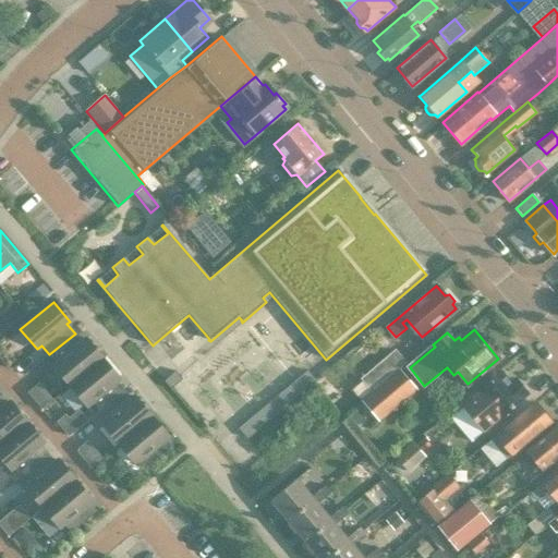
[(52,367),(69,387),(102,360),(86,340),(83,342),(75,334),(49,354),(58,364),(52,367)]
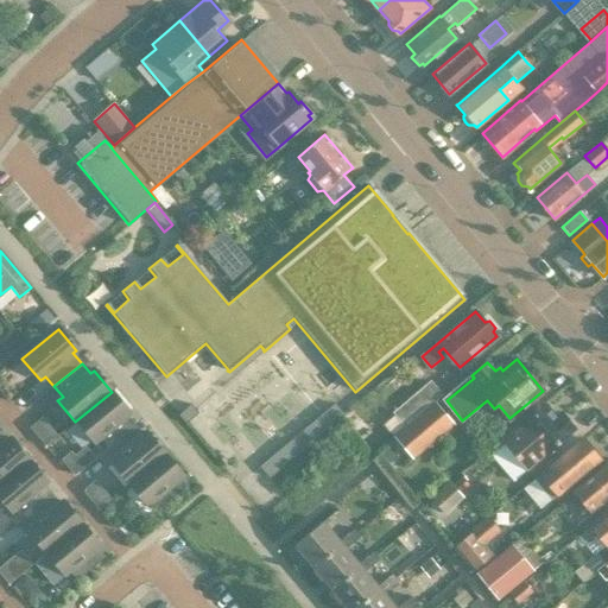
[(441,394),(430,382),(394,413),(405,425),(441,394)]
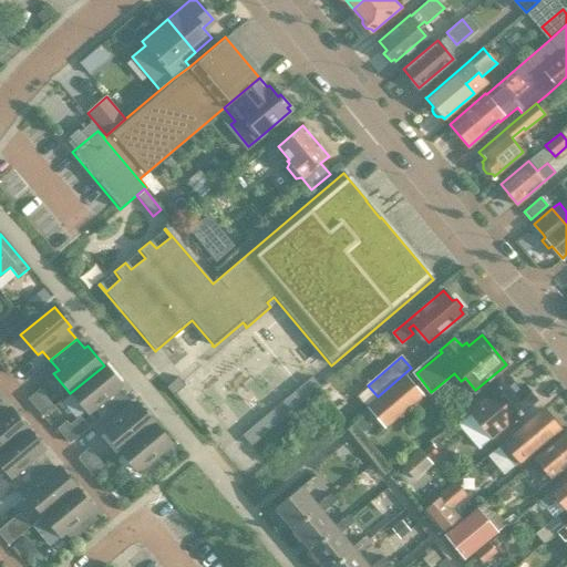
[(104,366),(70,393),(86,413),(92,410),(100,419),(125,398),(117,388),(121,385),(104,366)]
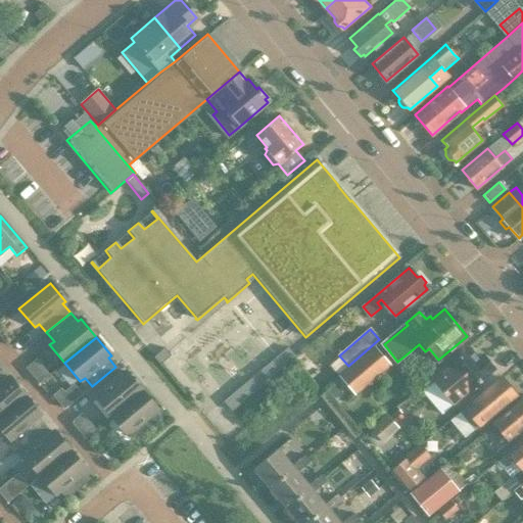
[(154,357),(153,357),(159,364),(171,354),(164,347),(154,357)]
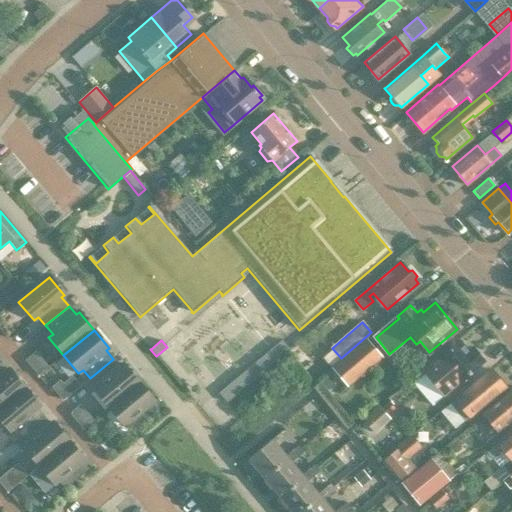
[(280,340),(218,392),(227,402),(288,350),(280,340)]
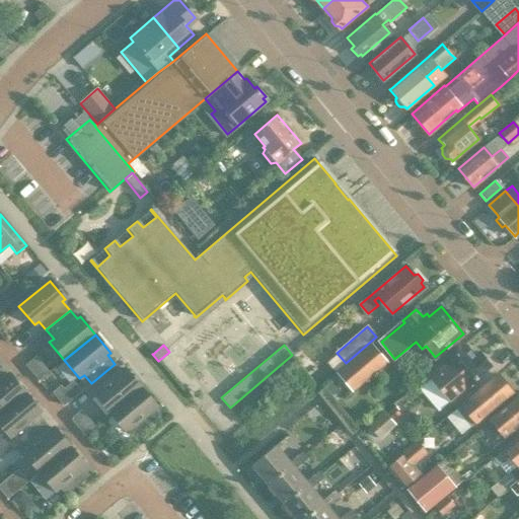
[(371,345),(337,374),(352,392),(387,363),(371,345)]
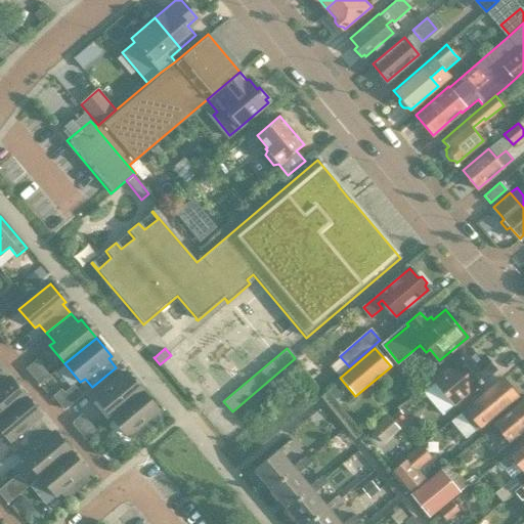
[(454,404),(470,392),(495,369),(483,355),(479,359),(470,348),(434,378),(444,390),(441,392),(444,394),(445,393),(454,404)]
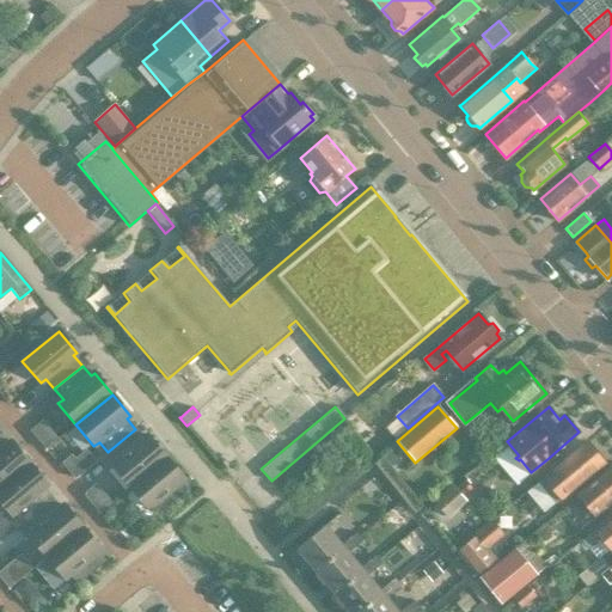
[(111,466),(129,488),(165,458),(147,436),(144,439),(135,429),(108,452),(116,463),(111,466)]
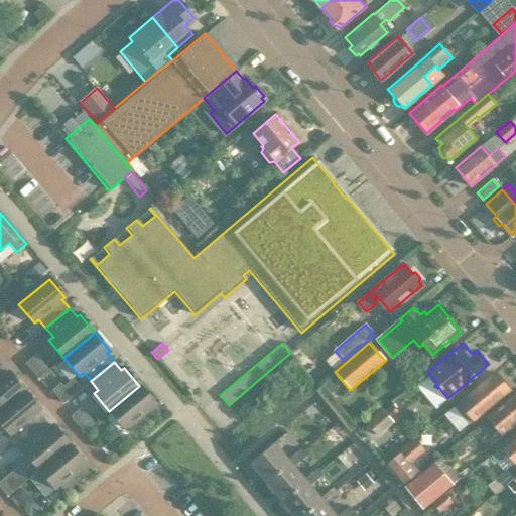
[(0,410),(24,391),(9,373),(6,376),(0,368),(0,410)]
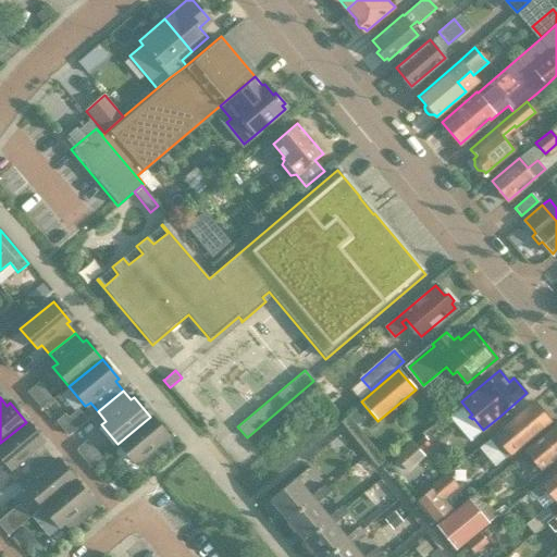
[(534,403),(494,436),(490,440),(506,458),(523,443),(549,421),(534,403)]
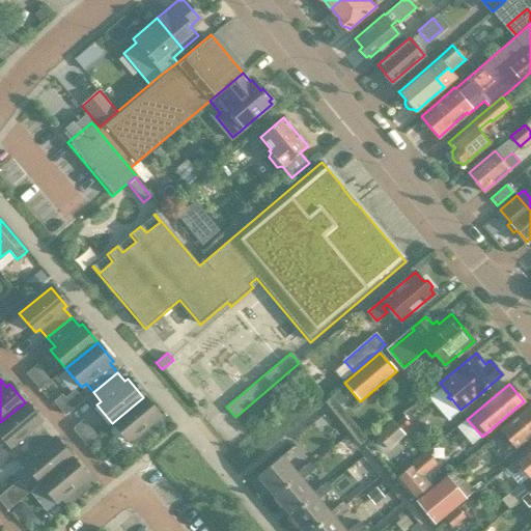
[(143,397),(112,423),(128,442),(132,438),(140,447),(164,427),(156,418),(159,416),(143,397)]
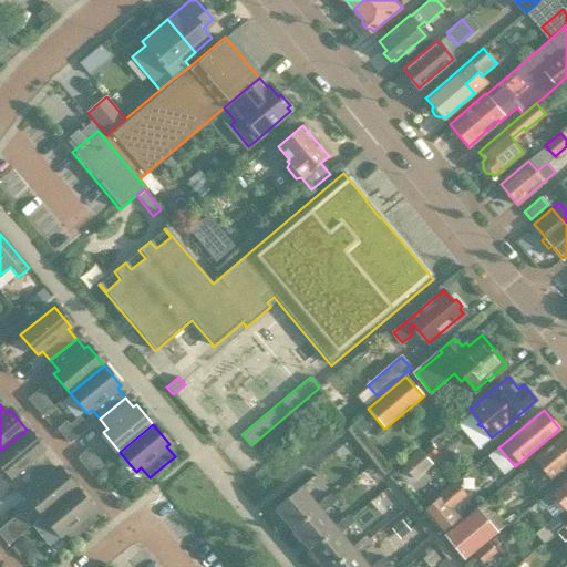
[(27,430),(0,451),(0,466),(10,477),(14,474),(22,483),(48,462),(40,452),(43,450),(27,430)]
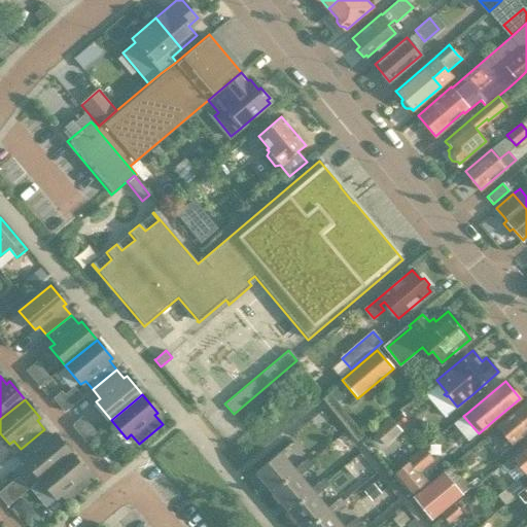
[(496,428),(505,438),(511,445),(526,430),(526,406),(525,405),(496,428)]
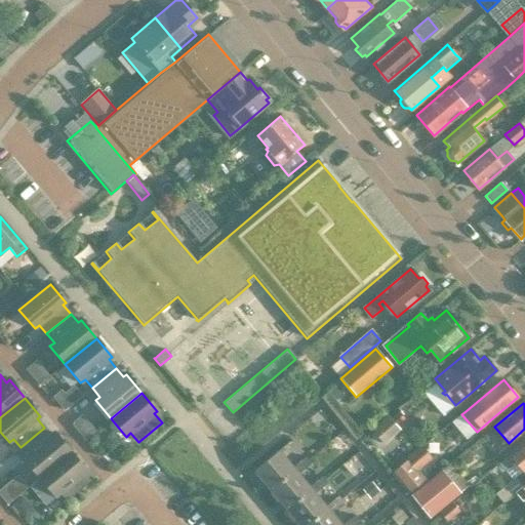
[(398,408),(371,430),(373,431),(366,437),(375,447),(381,442),(384,444),(400,431),(393,422),(403,414),(398,408)]
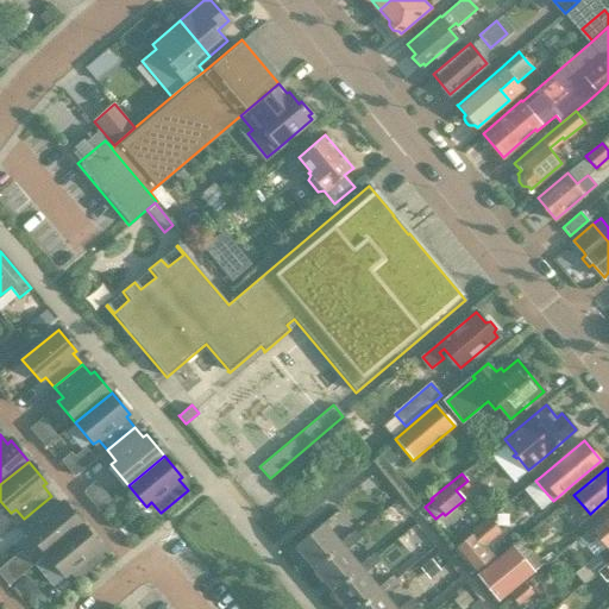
[(27,533),(45,554),(81,525),(63,503),(60,506),(51,496),(24,519),(32,529),(27,533)]
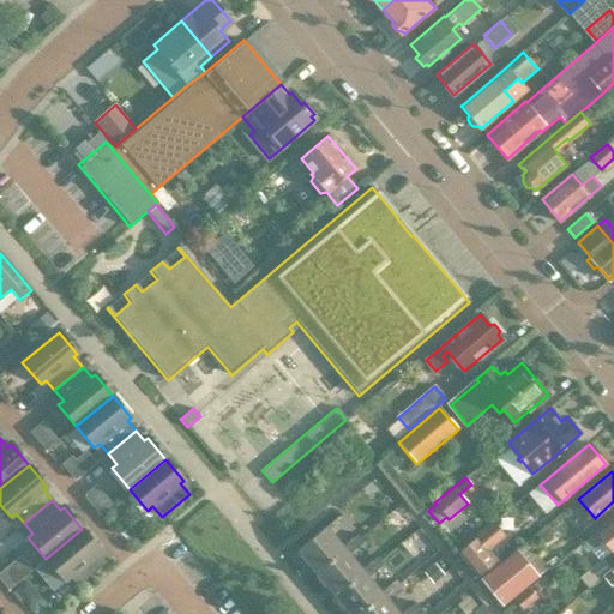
[(613,553),(613,517),(585,542),(593,552),(603,542),(613,554),(613,553)]
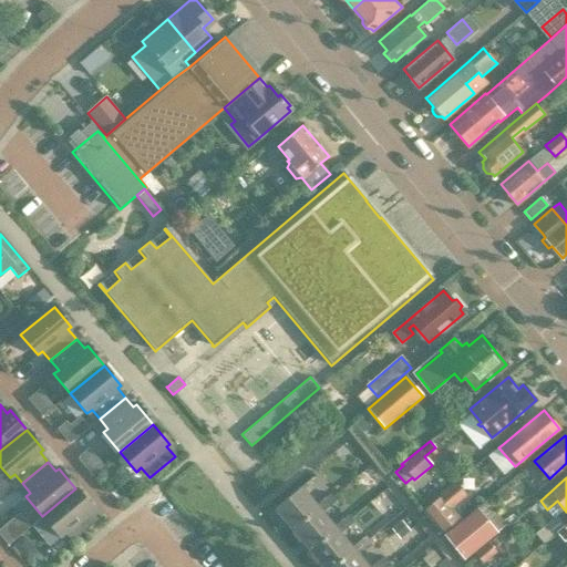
[(455,482),(422,511),(441,533),(460,517),(451,507),(466,495),(455,482)]
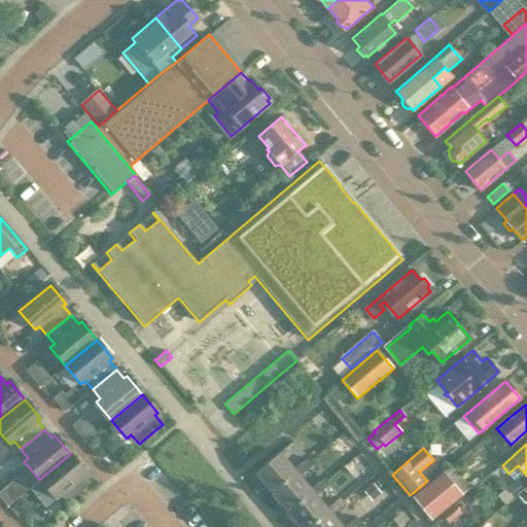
[(254,473),(271,492),(294,472),(299,476),(311,464),(306,458),(293,469),(279,453),(254,473)]
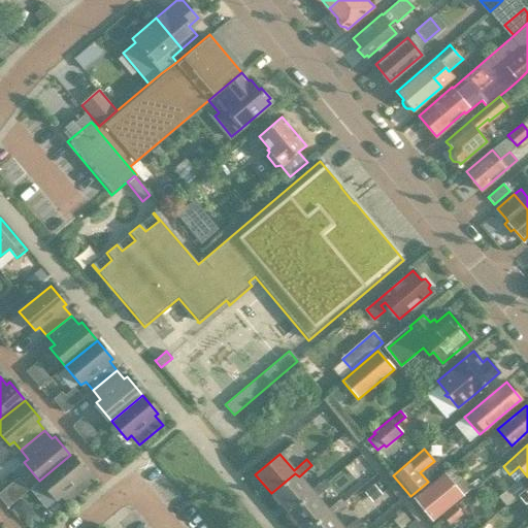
[(70,455),(39,481),(55,499),(59,496),(67,504),(91,485),(83,475),(86,473),(70,455)]
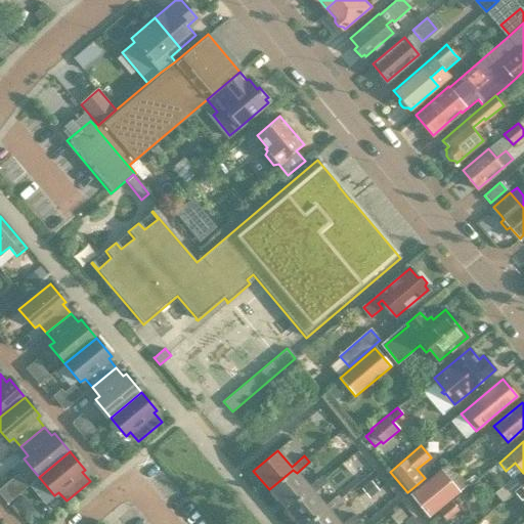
[(442,469),(410,494),(411,495),(429,518),(461,492),(460,491),(459,490),(442,469)]
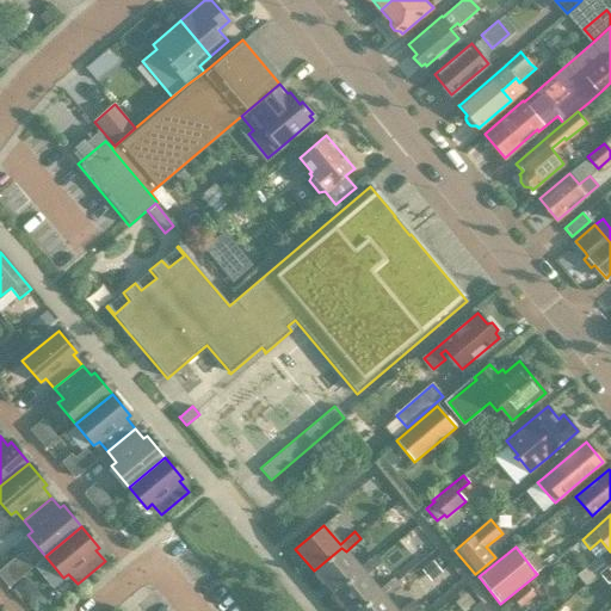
[(314,571),(333,594),(363,569),(366,574),(381,562),(375,554),(358,567),(345,551),(346,551),(341,548),(314,571)]
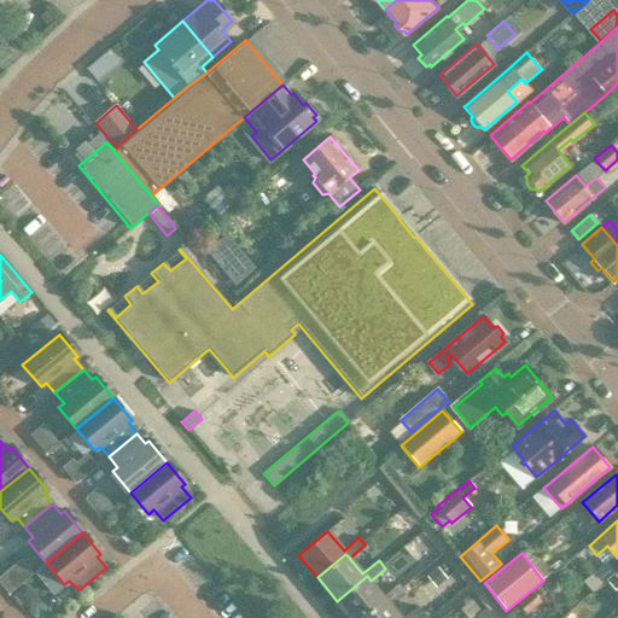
[(584,583),(592,593),(606,581),(614,573),(607,564),(584,583)]
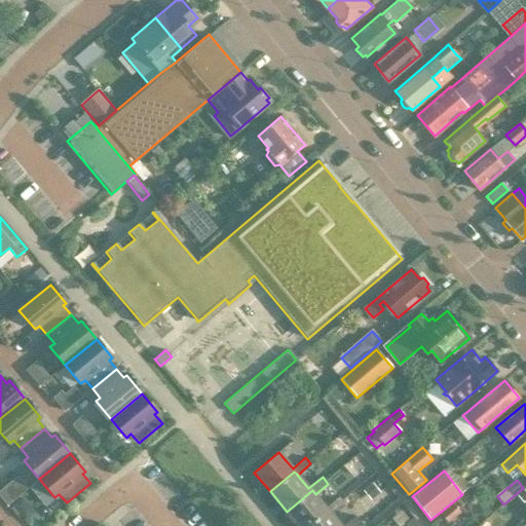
[(525,486),(525,487),(523,488),(516,494),(522,501),(525,498),(525,486)]
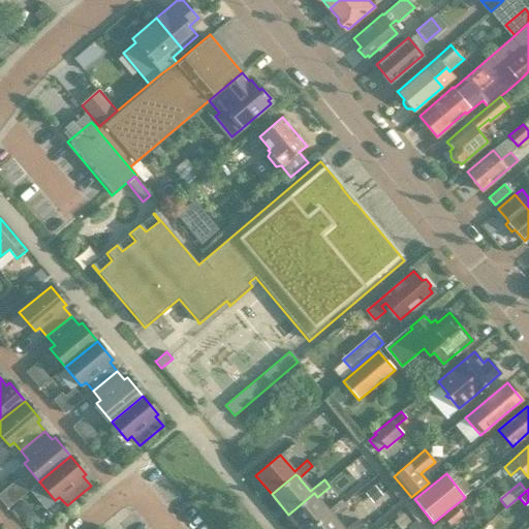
[(314,493),(288,515),(301,528),(309,528),(313,526),(330,512),(334,517),(347,506),(341,499),(329,510),(317,497),(314,493)]
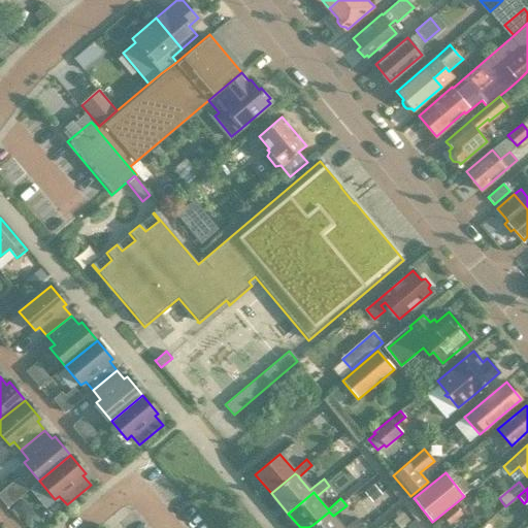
[(455,505),(442,516),(450,525),(462,515),(455,505)]
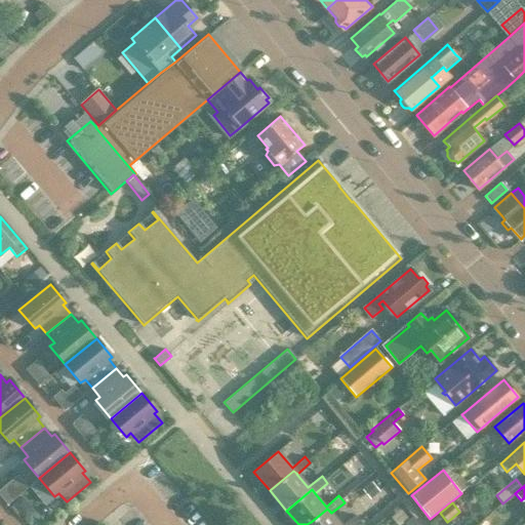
[(342,524),(340,524),(331,513),(327,509),(311,522),(307,524),(356,524),(361,522),(355,515),(342,524)]
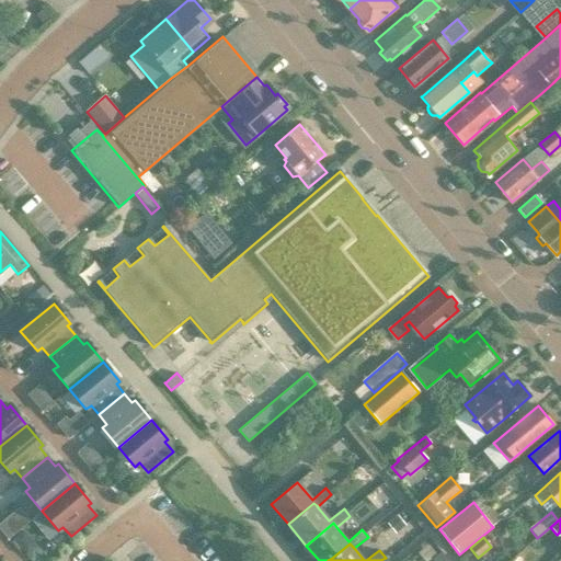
[(433,559),(434,560),(449,560),(442,551),(433,559)]
